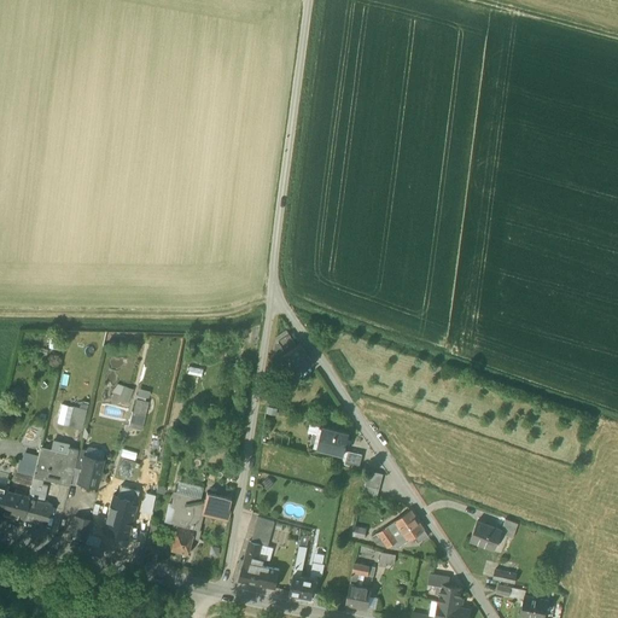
[(272,367),(281,369),(289,365),(283,356),(298,345),(286,330),(275,337),(272,367)]
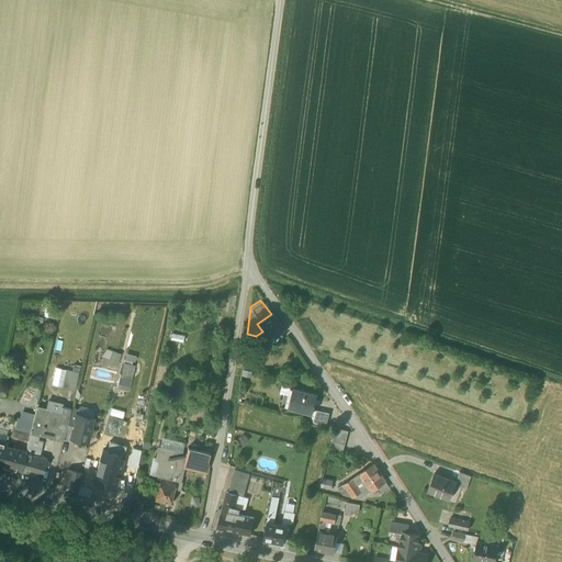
[(262,332),(269,341),(284,330),(273,313),(271,314),(257,324),(262,332)]
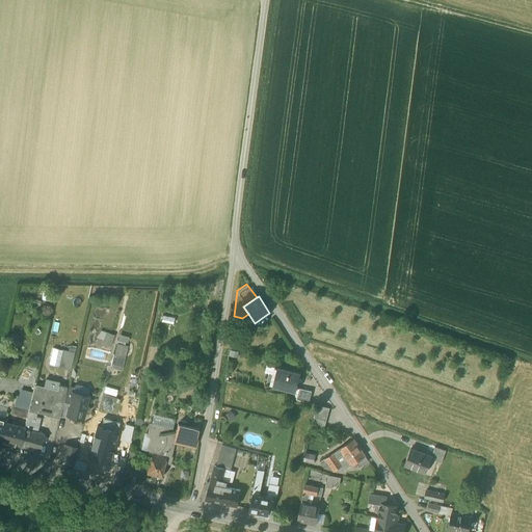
[(176,317),(163,315),(162,321),(174,324),(176,317)]
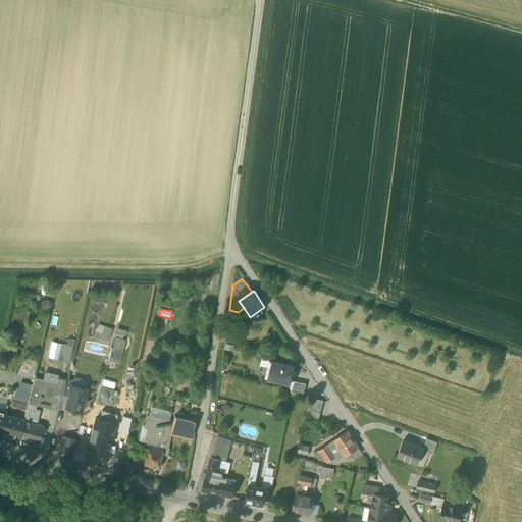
[(102,333),(104,326),(99,324),(94,330),(102,333)]
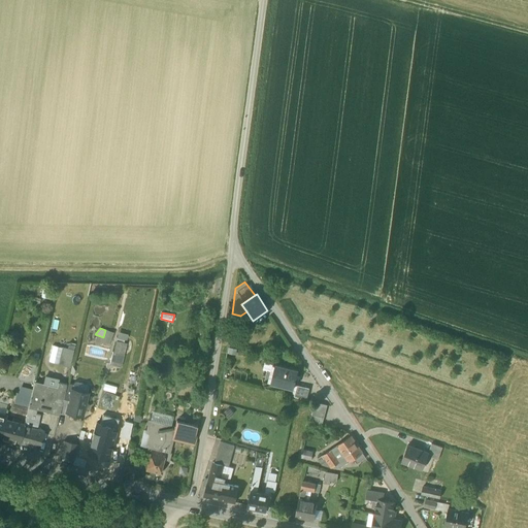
[(18,330),(6,331),(7,341),(19,340),(18,330)]
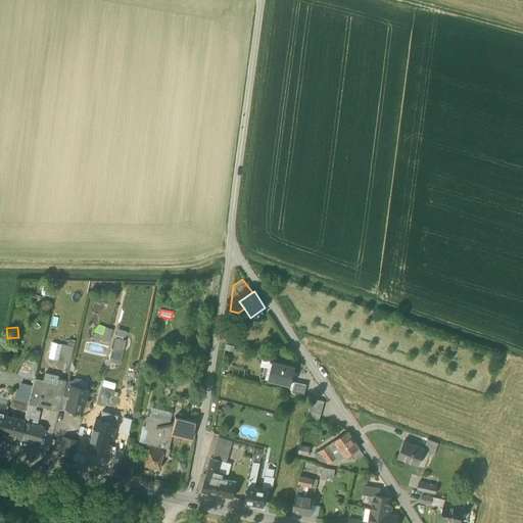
[(102,334),(109,337),(112,330),(104,327),(102,334)]
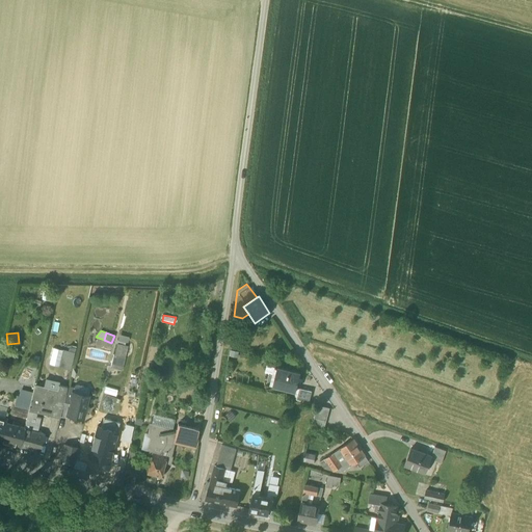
[(129,338),(118,335),(116,340),(127,343),(129,338)]
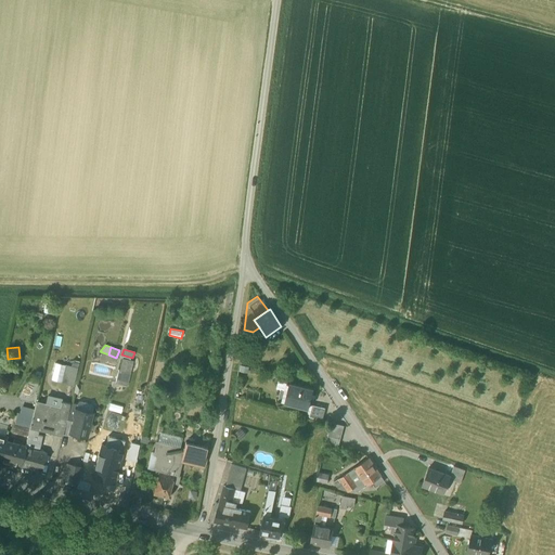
[(121,358),(118,370),(130,373),(133,361),(121,358)]
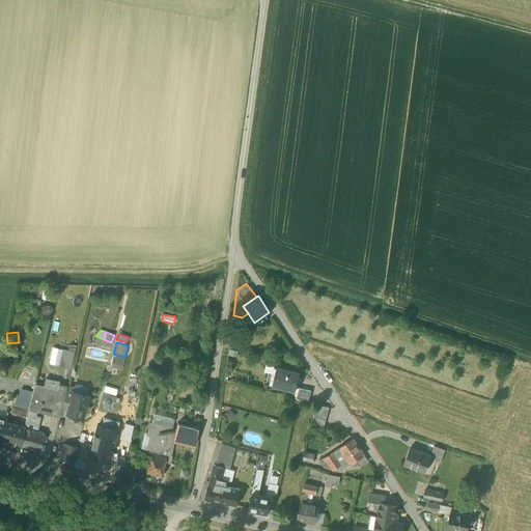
[(60,360),(62,348),(56,347),(54,359),(60,360)]
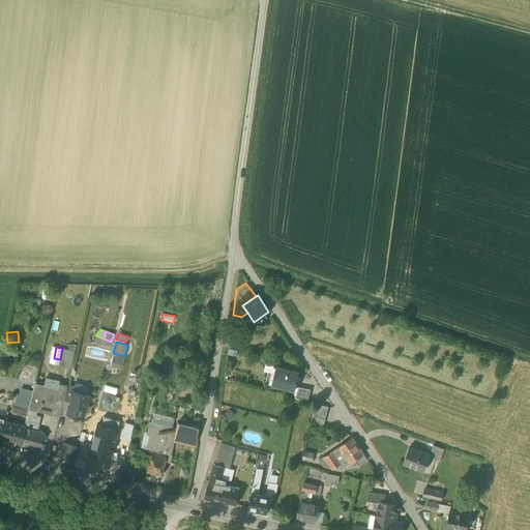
[(75,351),(62,348),(60,359),(58,365),(70,369),(75,351)]
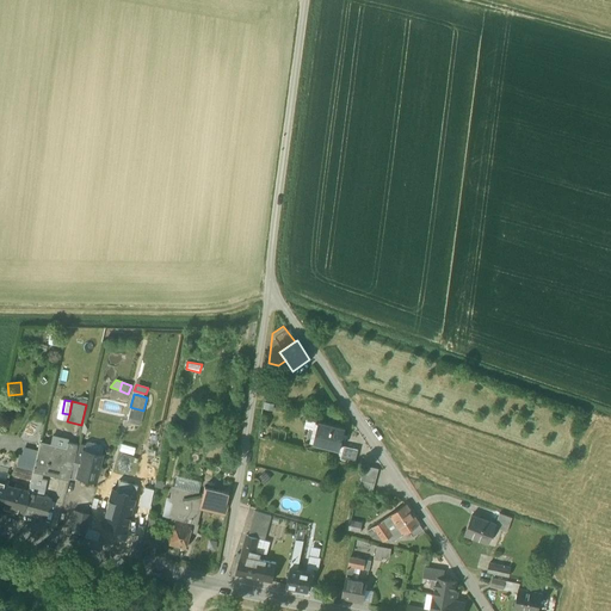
[(103,408),(117,412),(118,405),(105,401),(103,408)]
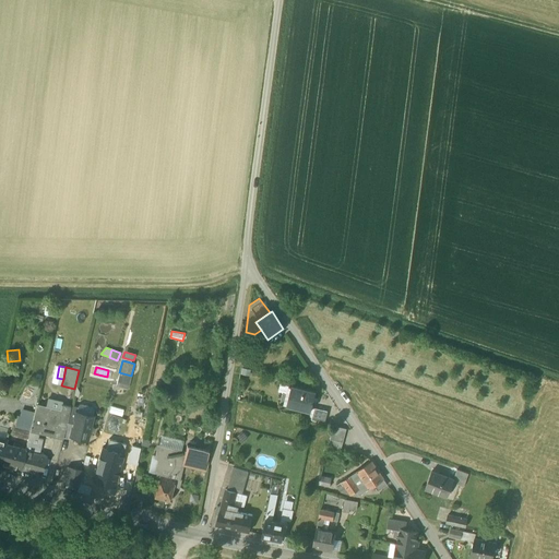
[(116,385),(128,389),(131,376),(119,372),(116,385)]
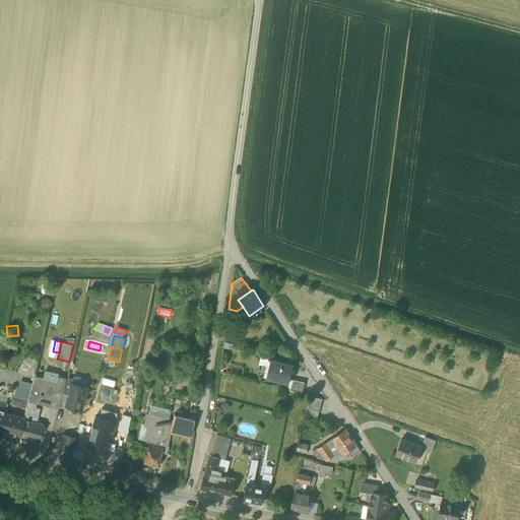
[(259,365),(263,366),(269,367),(271,360),(261,356),(259,365)]
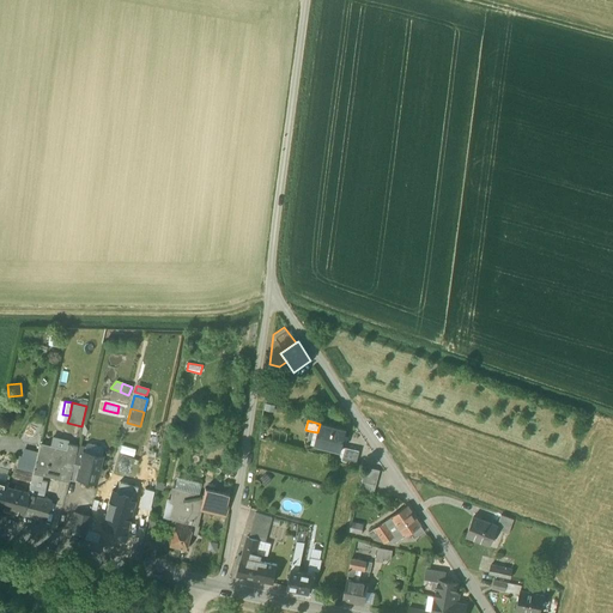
[(320,424),(317,432),(315,443),(341,450),(346,430),(320,424)]
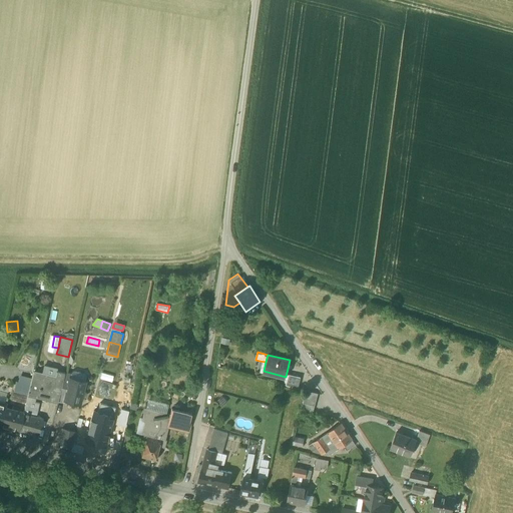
[(258,370),(264,371),(266,362),(260,361),(258,370)]
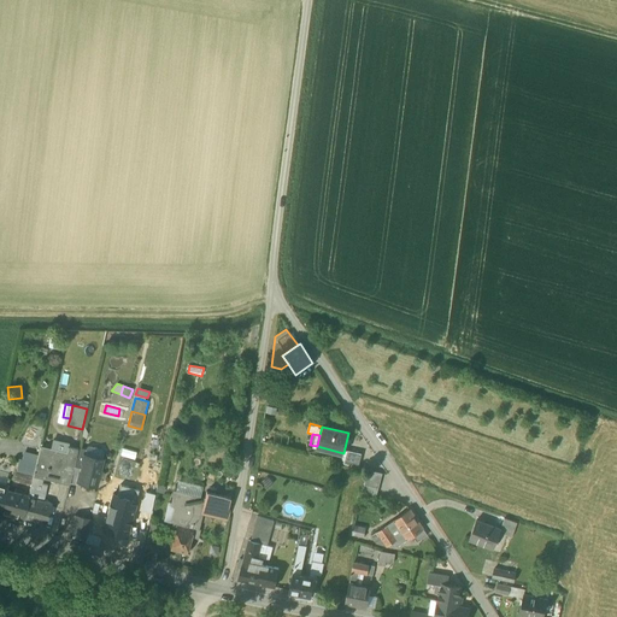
[(52,451),(65,453),(68,446),(68,444),(54,440),(52,451)]
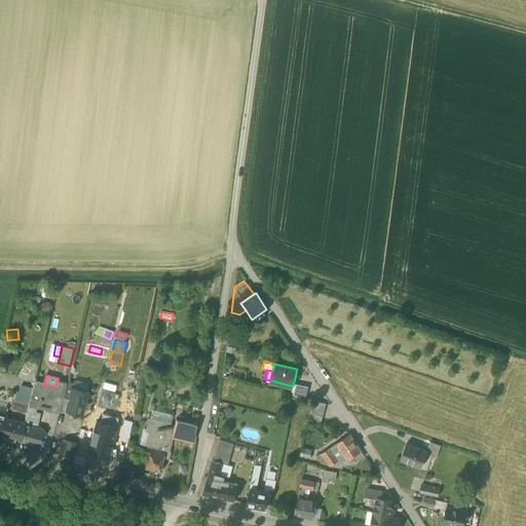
[(51,409),(60,411),(66,382),(58,380),(55,386),(57,387),(51,409)]
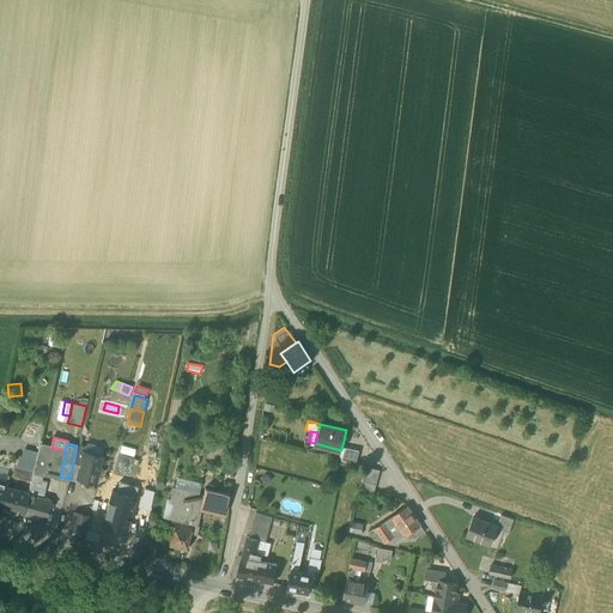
[(85,448),(84,451),(102,456),(103,449),(102,447),(102,445),(89,443),(85,444),(85,448)]
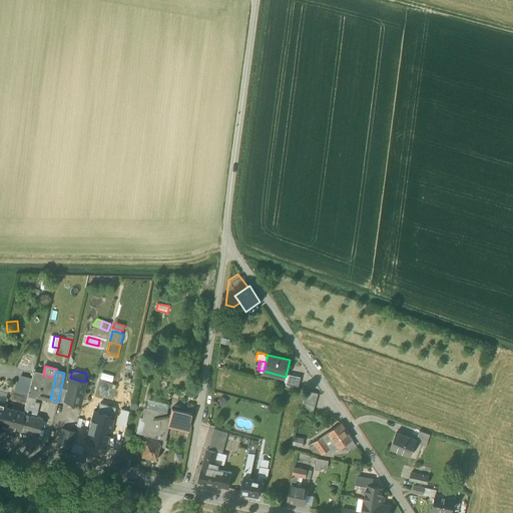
[(29,388),(28,393),(35,395),(50,399),(55,378),(54,377),(43,375),(33,372),(31,378),(29,388)]
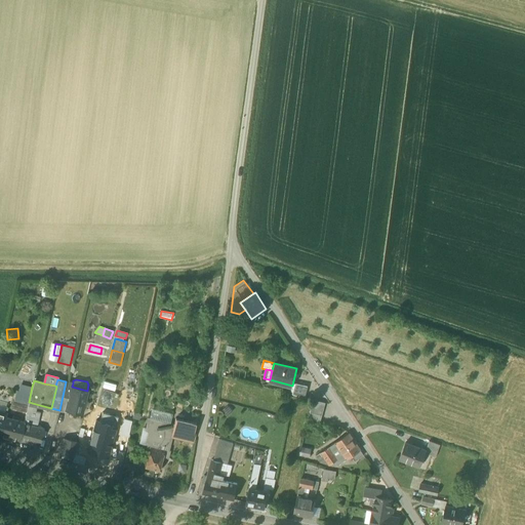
[(116,384),(104,380),(103,387),(115,391),(116,384)]
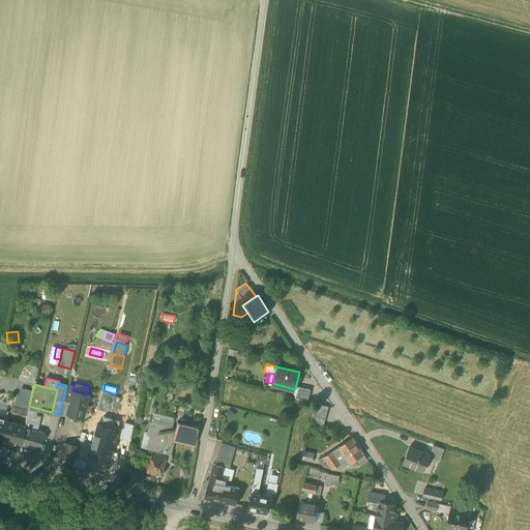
[(60,414),(66,416),(67,414),(66,413),(71,390),(72,390),(74,387),(66,385),(60,414)]
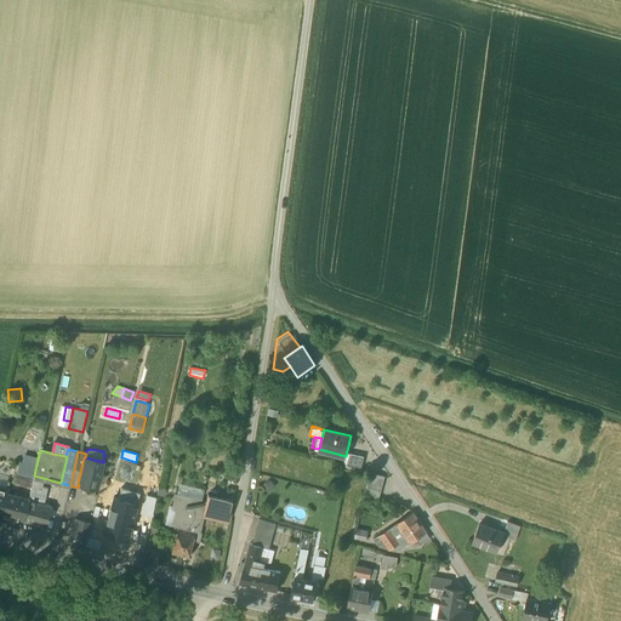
[(347,466),(360,469),(364,456),(351,453),(347,466)]
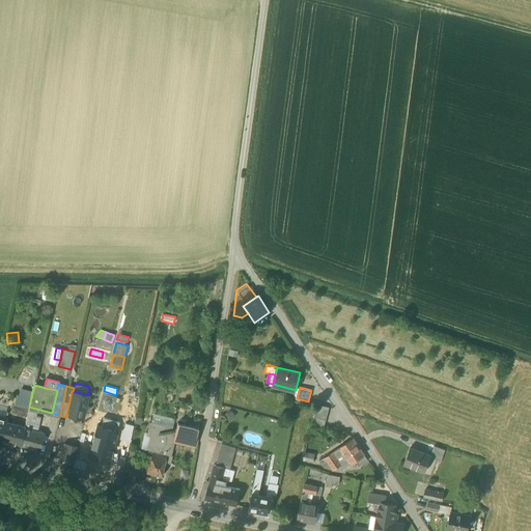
[(30,401),(32,391),(20,388),(17,398),(30,401)]
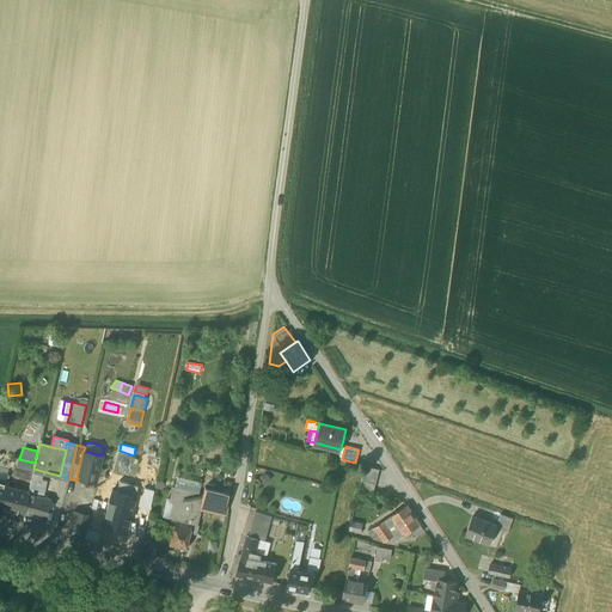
[(99,466),(102,456),(84,451),(83,451),(77,477),(78,478),(96,482),(97,475),(102,471),(99,466)]
